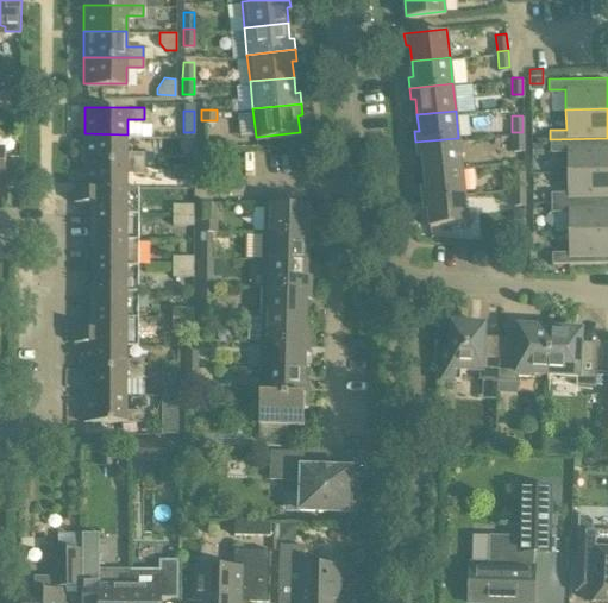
[(522,132),(512,132),(512,149),(524,149),(522,132)]
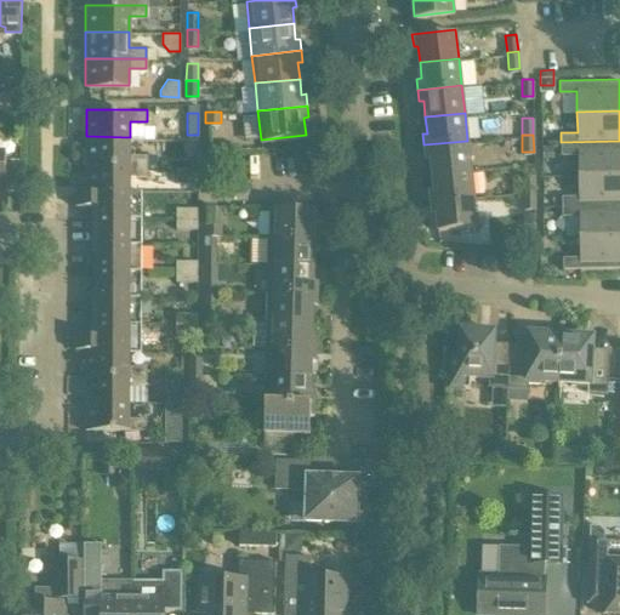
[(130,137),(86,136),(86,163),(147,163),(147,153),(130,152),(130,137)]
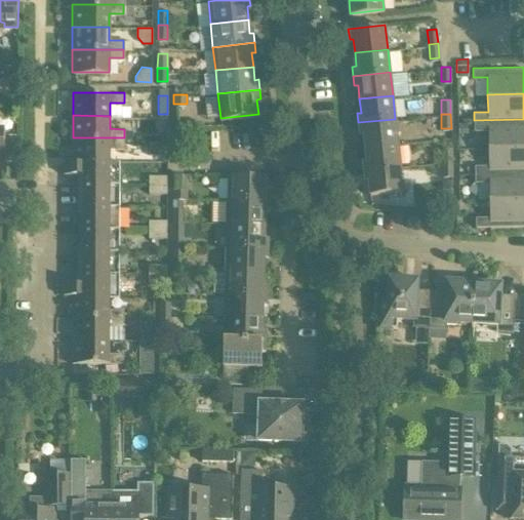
[(398,142),(395,119),(358,122),(359,132),(363,131),(364,146),(398,142)]
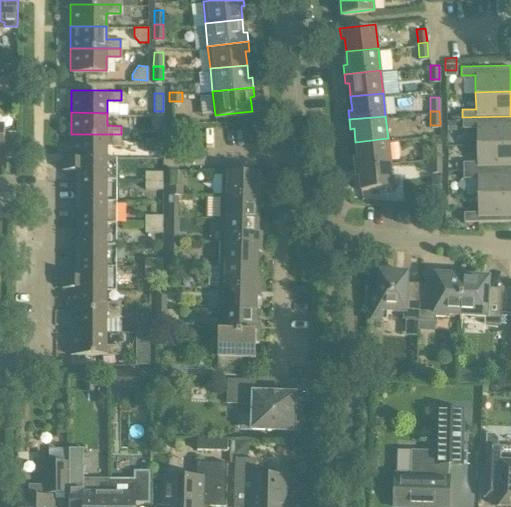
[(510,116),(462,117),(462,126),(476,125),(476,142),(510,141),(510,116)]
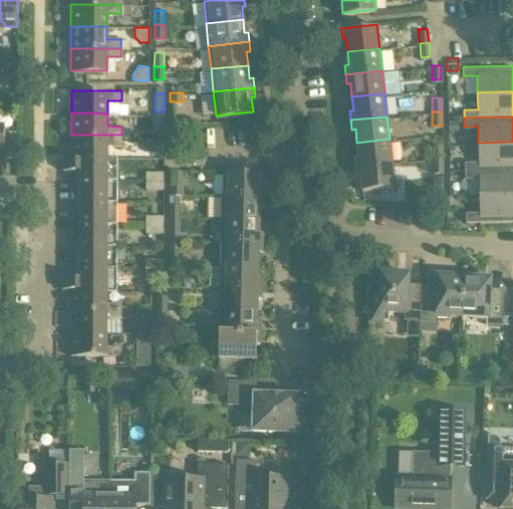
[(458,120),(449,120),(449,130),(458,130),(458,120)]
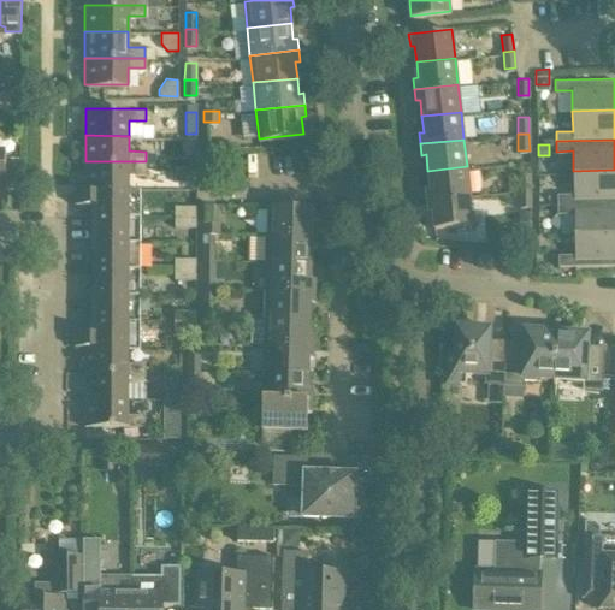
[(146,152),(146,161),(158,161),(158,152),(146,152)]
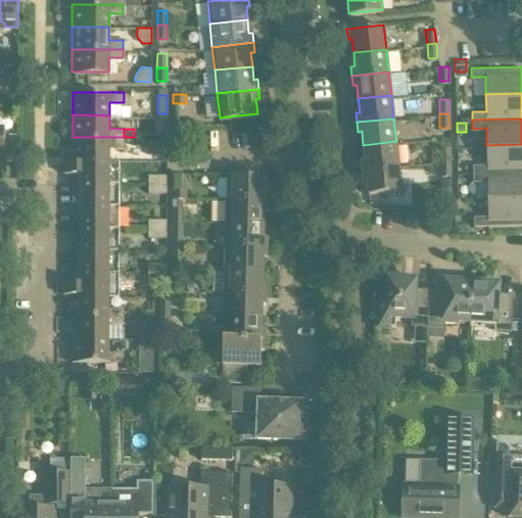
[(124,137),(73,137),(73,159),(109,159),(109,158),(109,146),(124,146),(124,137)]
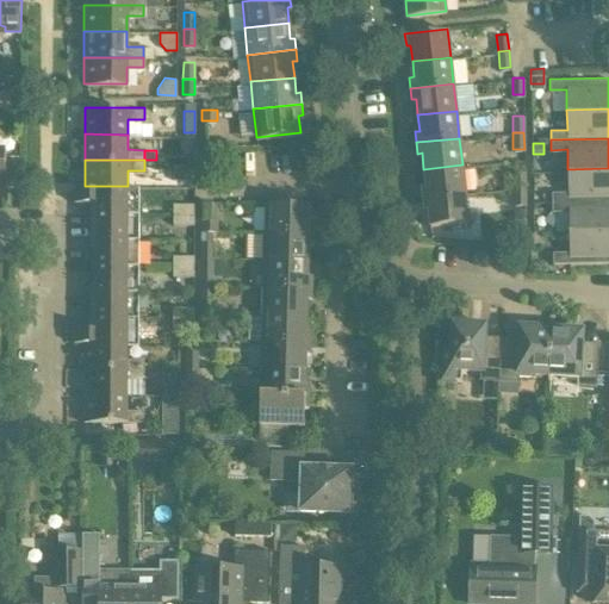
[(173,162),(173,176),(188,176),(188,162),(173,162)]
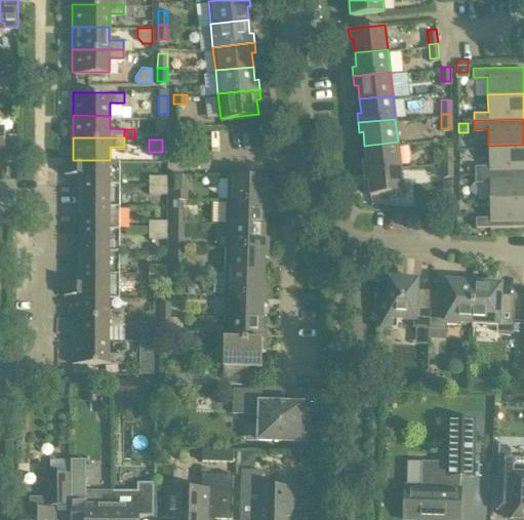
[(398,142),(364,146),(366,159),(362,159),(363,169),(400,165),(398,142)]
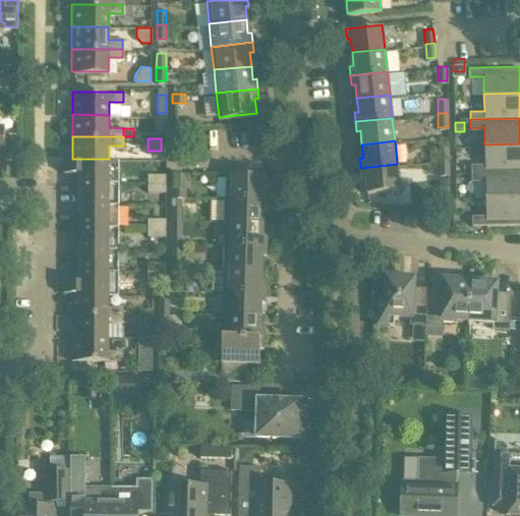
[(519,144),(484,145),(484,162),(470,163),(471,171),(519,170),(519,144)]
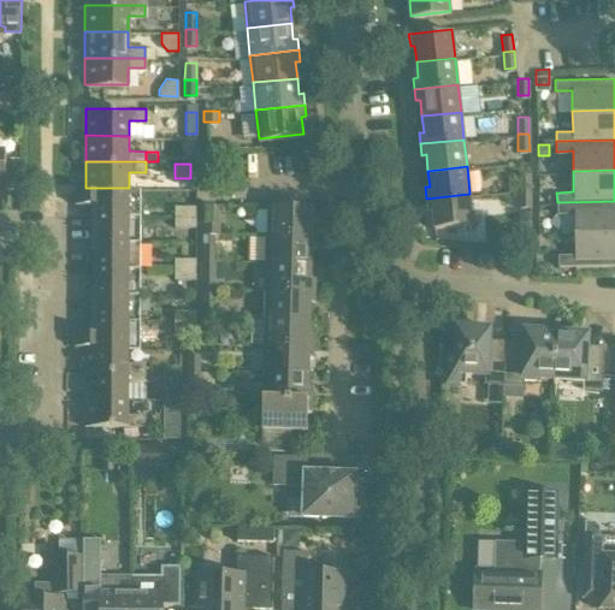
[(519,188),(530,188),(530,171),(519,171),(519,188)]
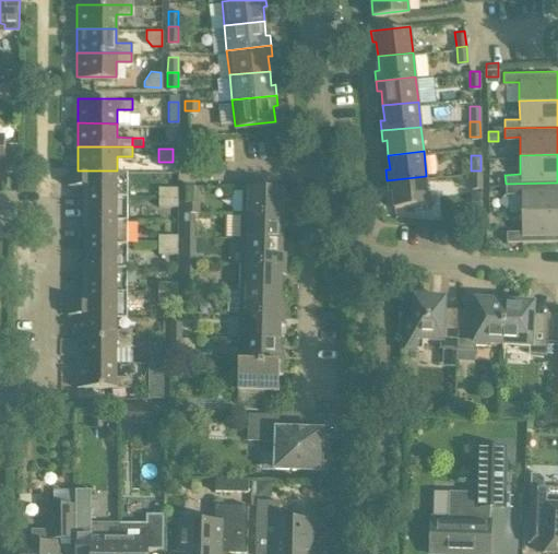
[(117,171),(78,171),(68,171),(68,184),(87,184),(87,242),(127,242),(127,169),(117,169),(117,171)]
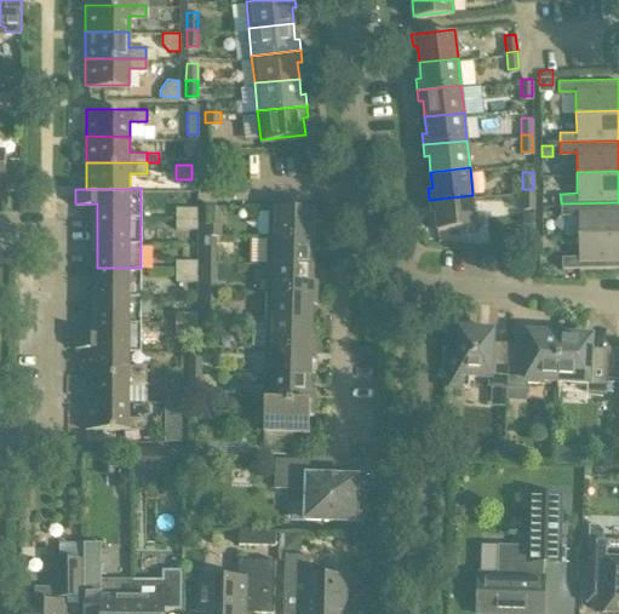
[(533,206),(533,189),(522,189),(522,206),(533,206)]
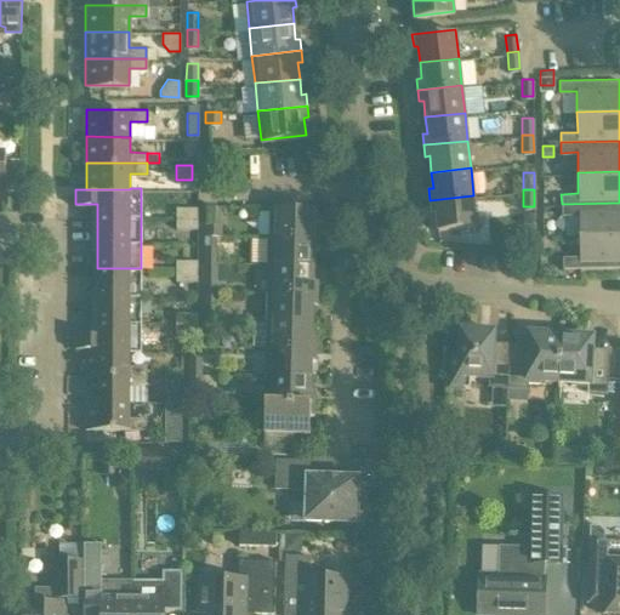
[(477,223),(473,195),(430,200),(431,211),(436,211),(437,228),(477,223)]
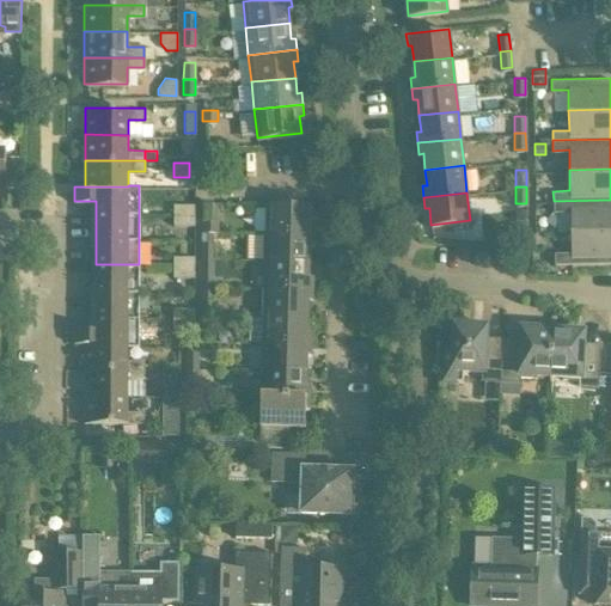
[(610,230),(610,200),(554,201),(554,210),(569,210),(570,231),(610,230)]
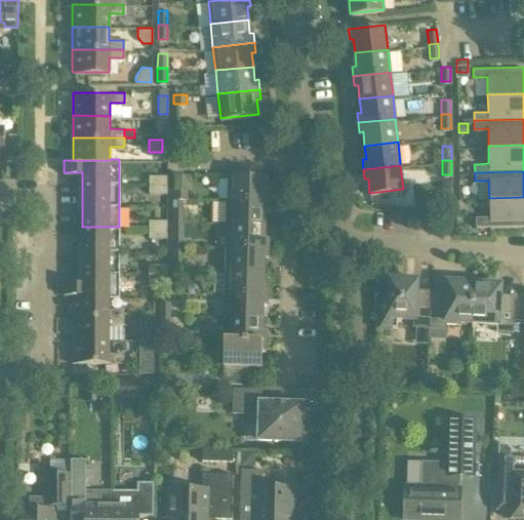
[(166,173),(149,173),(149,183),(166,183),(166,173)]
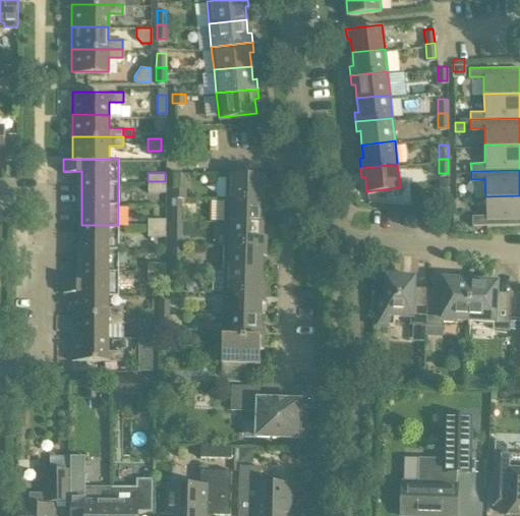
[(226,172),(225,196),(267,197),(268,188),(264,188),(264,173),(226,172)]
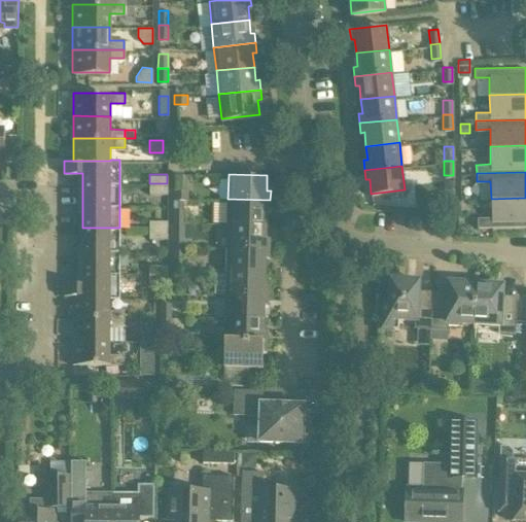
[(167,183),(149,183),(149,192),(167,193),(167,183)]
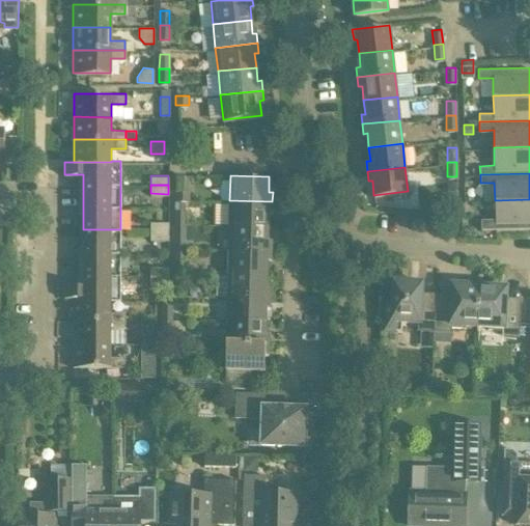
[(175,200),(185,200),(188,200),(188,190),(175,190),(175,200)]
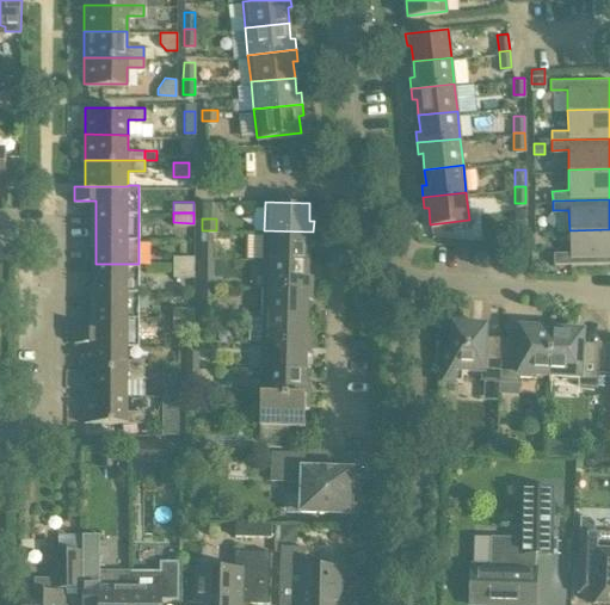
[(609,229),(570,230),(570,251),(553,251),(553,261),(555,261),(572,261),(609,260),(609,229)]
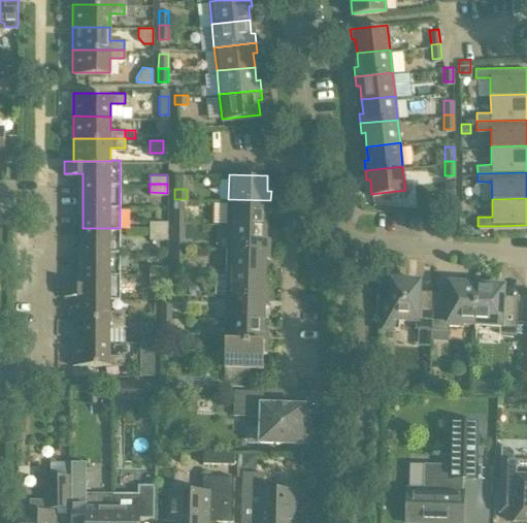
[(174,199),(173,222),(184,222),(184,199),(174,199)]
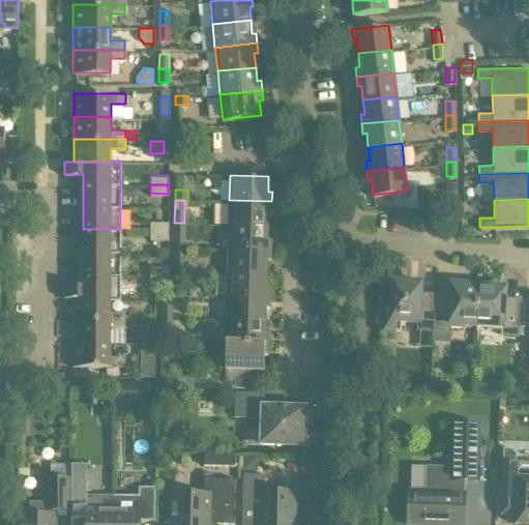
[(229,200),(229,224),(267,225),(267,211),(271,211),(271,201),(229,200)]
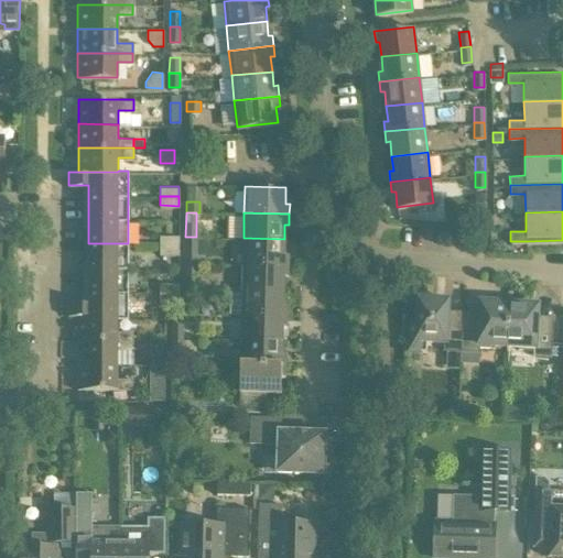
[(179,234),(160,234),(160,244),(179,244),(179,234)]
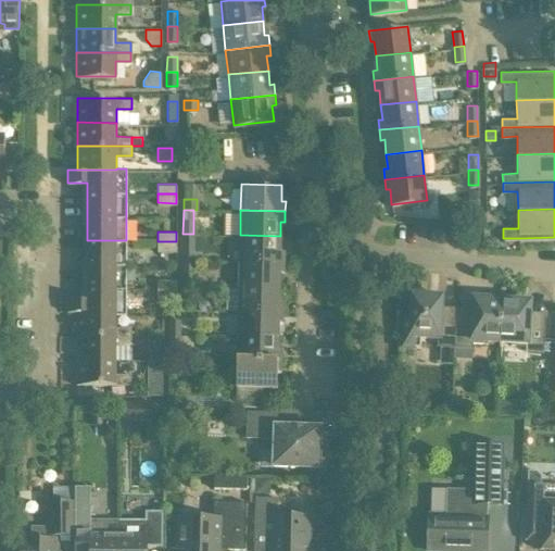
[(183,234),(183,258),(193,258),(193,234),(183,234)]
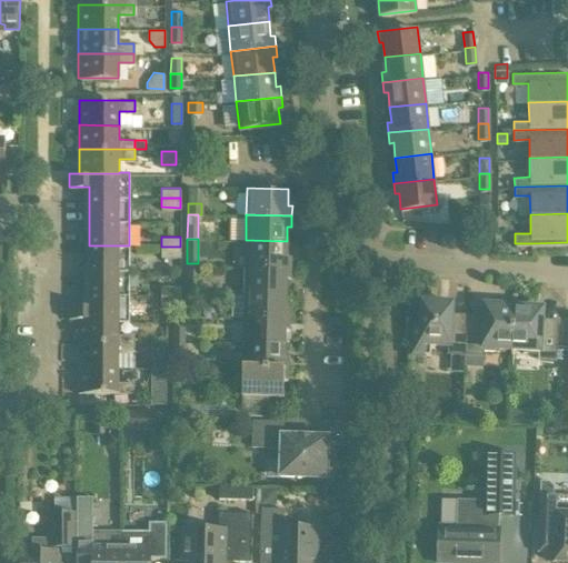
[(246,240),(245,265),(290,267),(290,255),(287,255),(287,241),(246,240)]
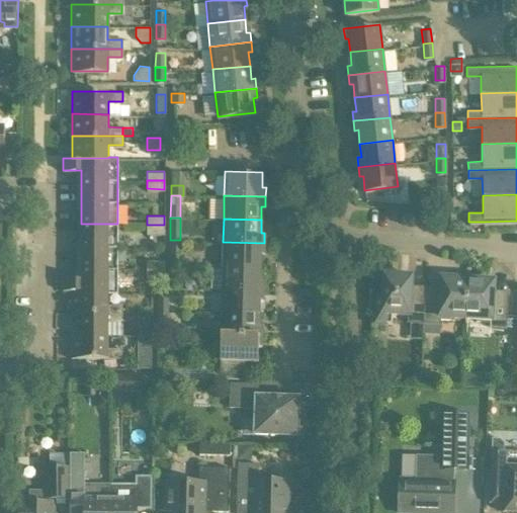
[(117,224),(81,224),(81,277),(63,277),(63,289),(71,289),(71,290),(107,290),(117,290),(117,224)]
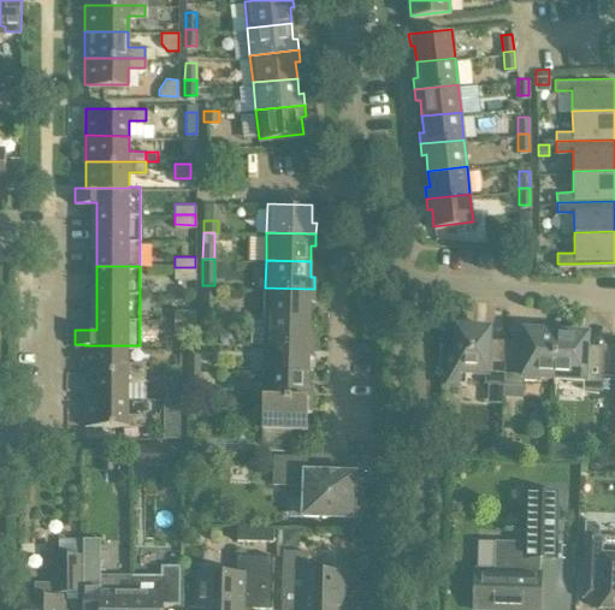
[(195,267),(175,267),(175,277),(195,277),(195,267)]
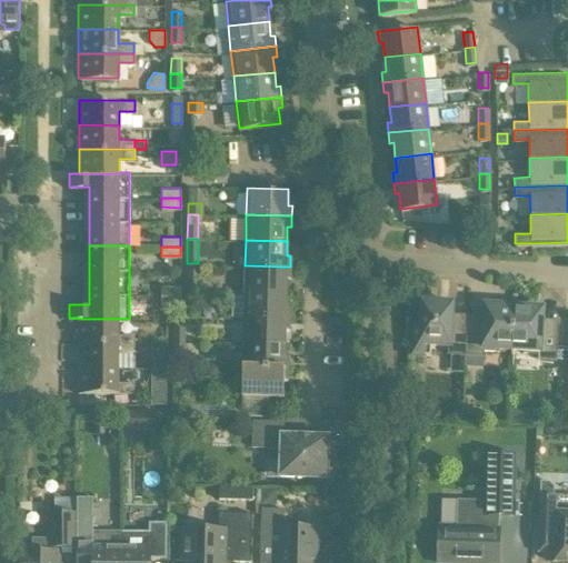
[(187,263),(187,274),(187,290),(197,290),(198,263),(187,263)]
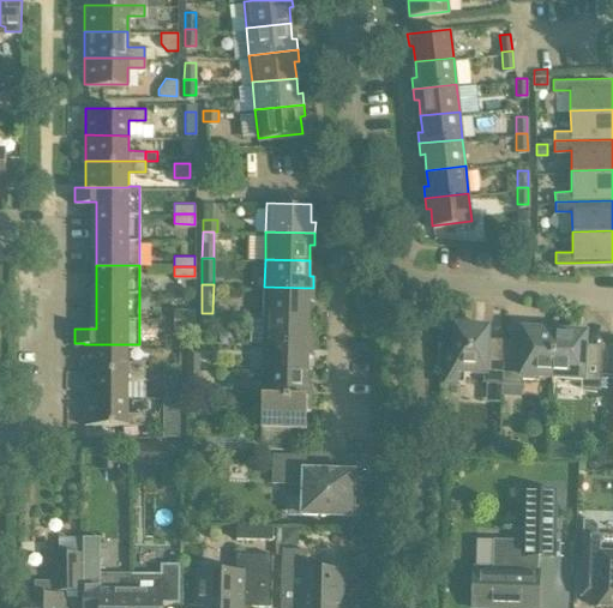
[(264,287),(263,313),(308,314),(308,299),(313,299),(313,288),(264,287)]
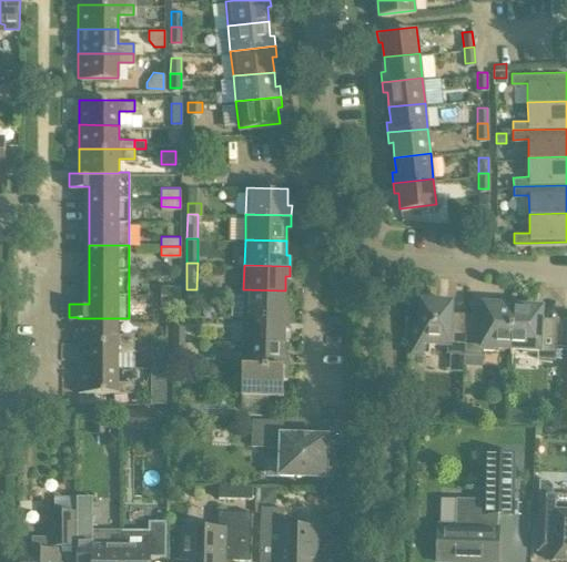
[(180,285),(161,285),(161,294),(180,294),(180,285)]
